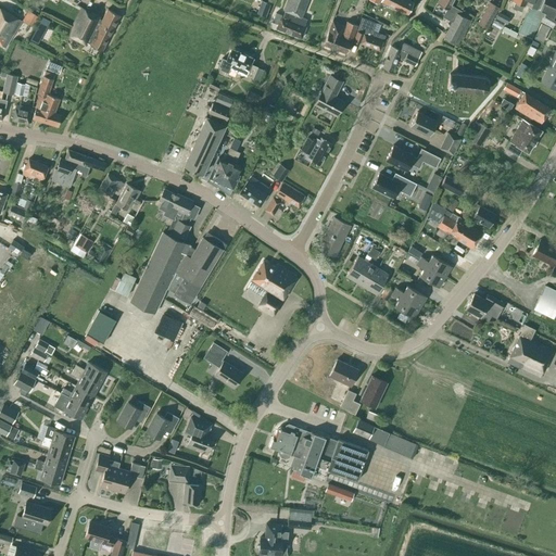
[(267,12),(270,3),(262,0),(258,9),(267,12)]
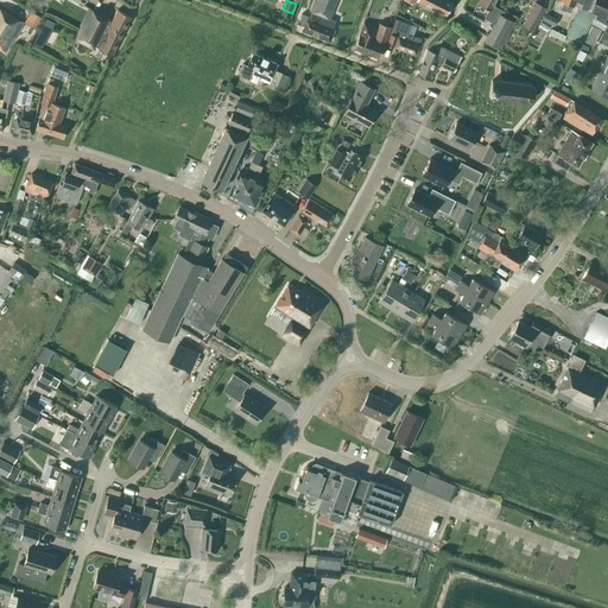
[(303,26),(301,31),(329,42),(336,21),(329,18),(335,0),(312,0),(309,11),(311,11),(309,17),(301,14),(296,24),(303,26)]
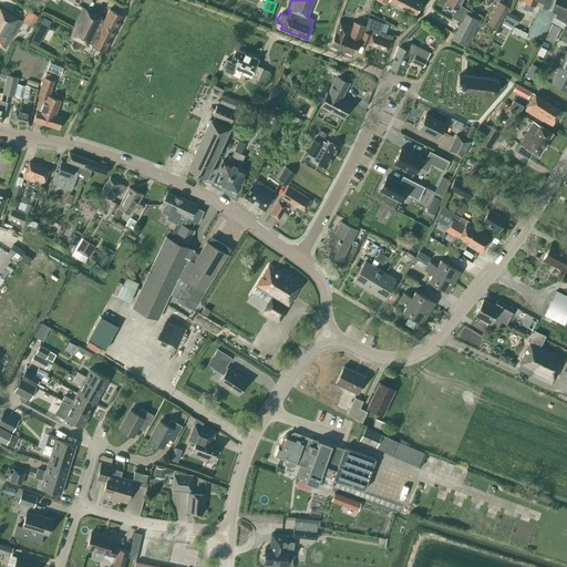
[(421,2),(415,0),(387,0),(387,1),(414,14),(421,2)]
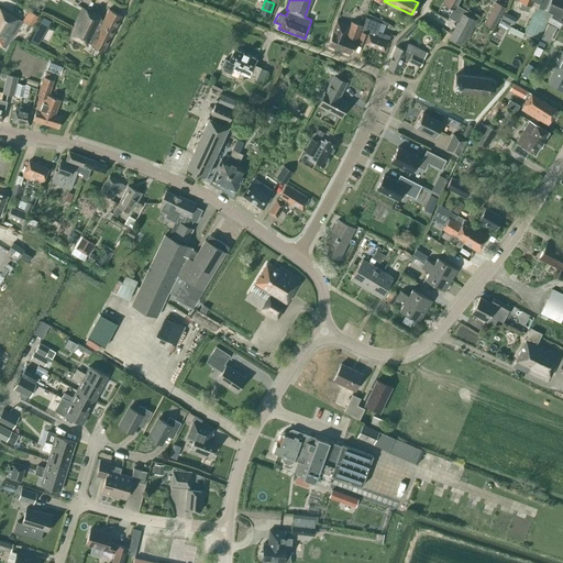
[(448,17),(456,22),(462,12),(465,14),(467,11),(456,4),(457,0),(443,0),(442,3),(452,9),(448,17)]
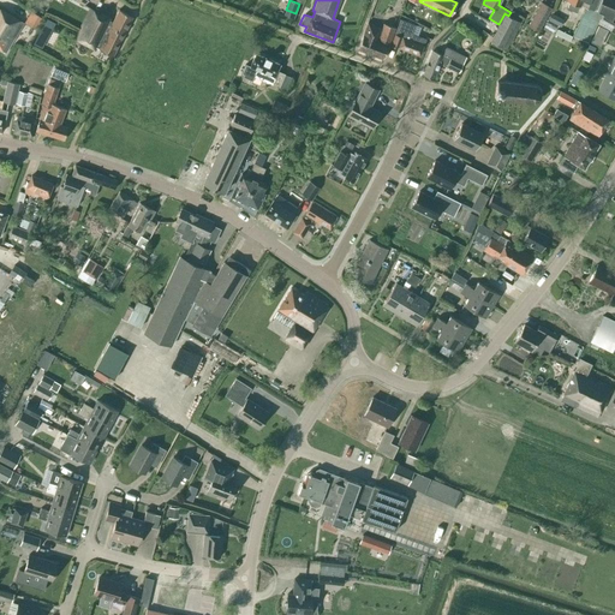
[(596,11),(599,1),(596,0),(565,0),(569,1),(567,9),(575,12),(579,4),(585,7),(573,36),(590,43),(598,21),(599,19),(603,13),(596,11)]
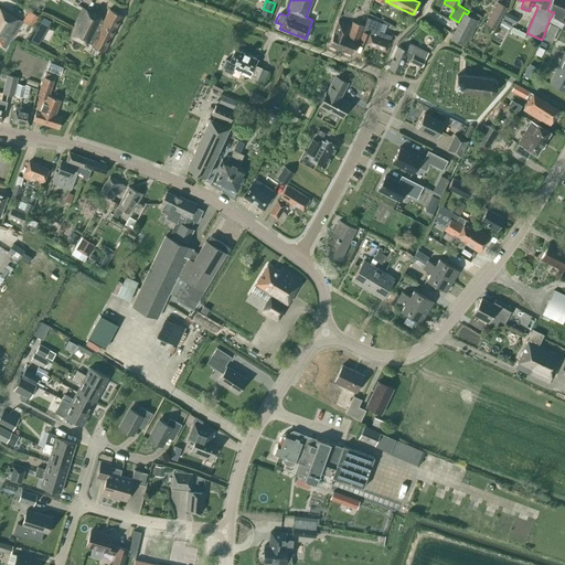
[(554,12),(551,18),(550,19),(564,24),(564,17),(564,14),(564,4),(554,0),(552,0),(551,2),(551,1),(547,10),(554,12)]
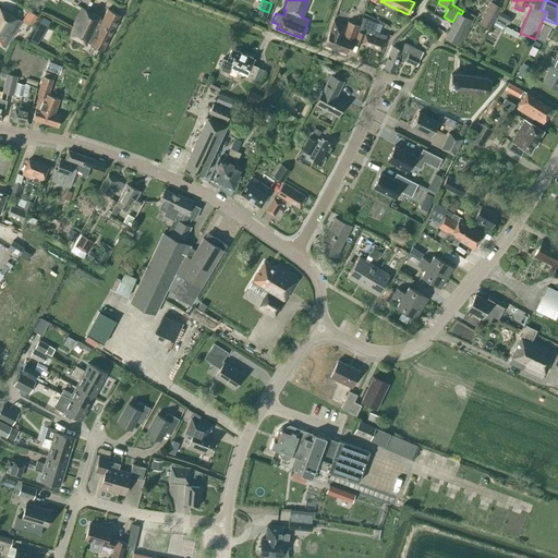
[(478,23),(488,28),(500,7),(490,1),(478,23)]
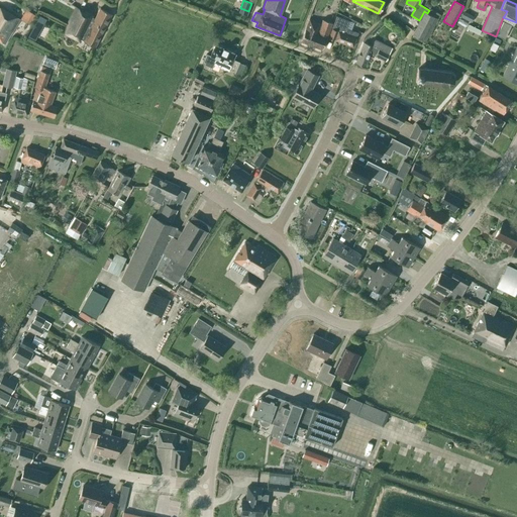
[(0,7),(0,41),(4,44),(19,19),(0,7)]
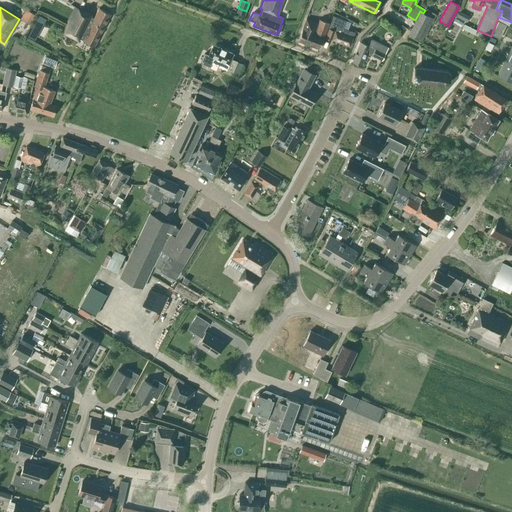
[(75,7),(61,33),(79,42),(80,40),(93,46),(110,14),(99,8),(94,17),(75,7)]
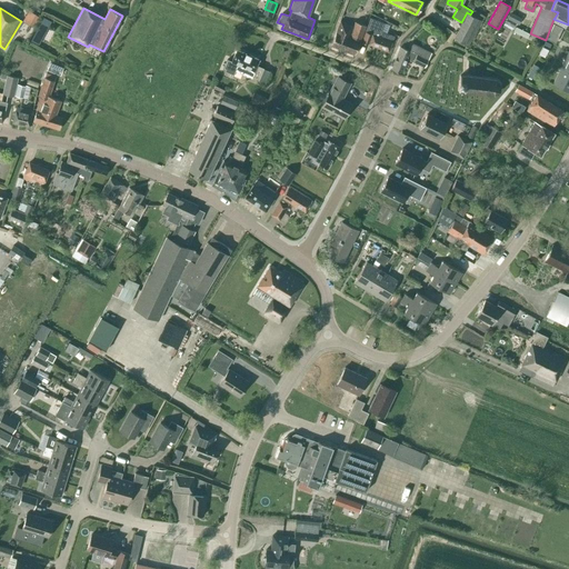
[(35,28),(40,18),(29,10),(22,20),(35,28)]
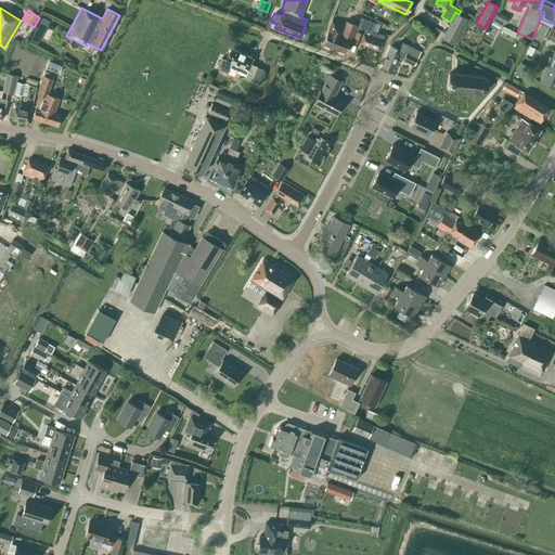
[(465,17),(459,14),(455,12),(450,22),(442,38),(452,43),(465,17)]
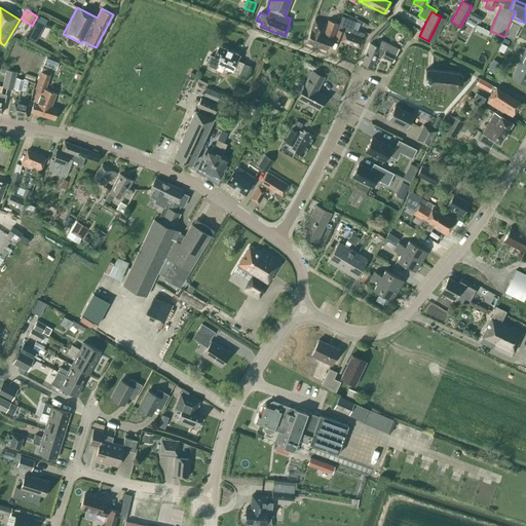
[(28,37),(35,41),(46,20),(39,15),(28,37)]
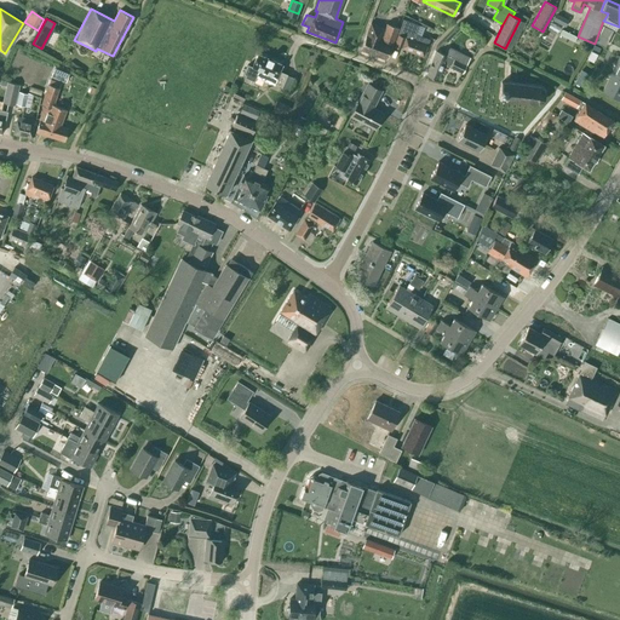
[(400,47),(401,49),(423,56),(429,40),(414,34),(418,26),(403,19),(394,45),(400,47)]
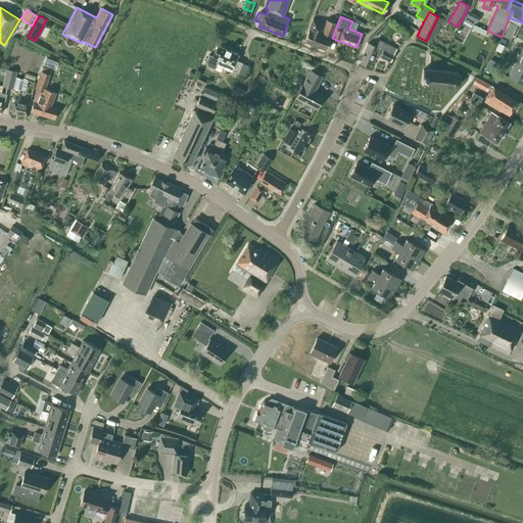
[(303,42),(325,50),(335,24),(326,19),(324,24),(312,19),(303,42)]
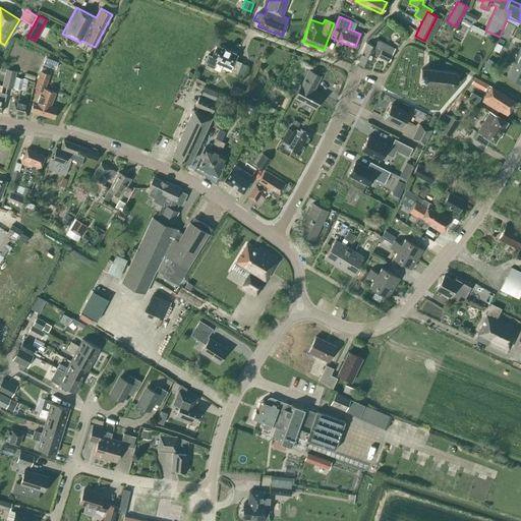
[(507,22),(504,29),(511,33),(514,25),(507,22)]
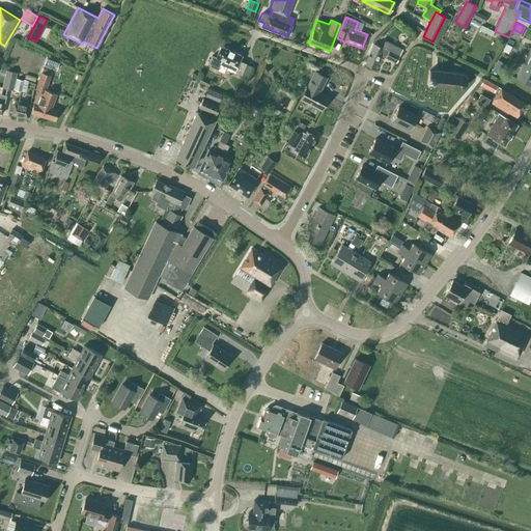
[(493,34),(494,29),(480,25),(479,31),(493,34)]
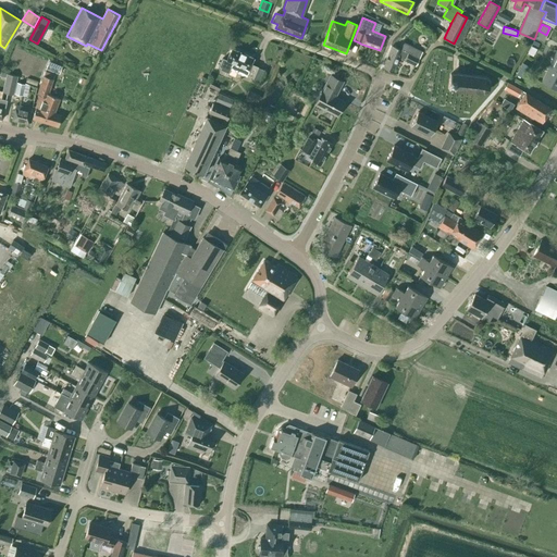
[(382,67),(393,72),(398,58),(415,65),(418,58),(421,51),(403,42),(399,49),(391,46),(382,67)]
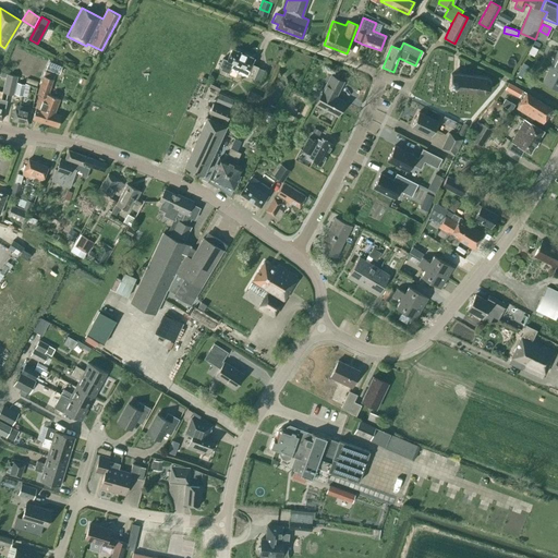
[(534,57),(537,48),(532,46),(528,53),(534,57)]
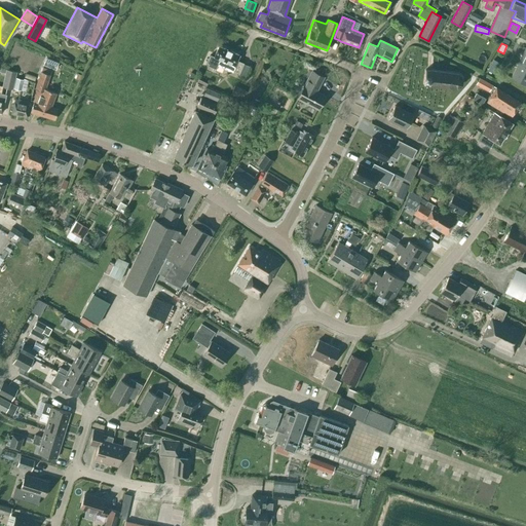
[(238,73),(242,63),(236,61),(239,54),(218,45),(214,57),(210,54),(207,63),(209,64),(208,66),(216,69),(217,65),(231,72),(232,70),(238,73)]
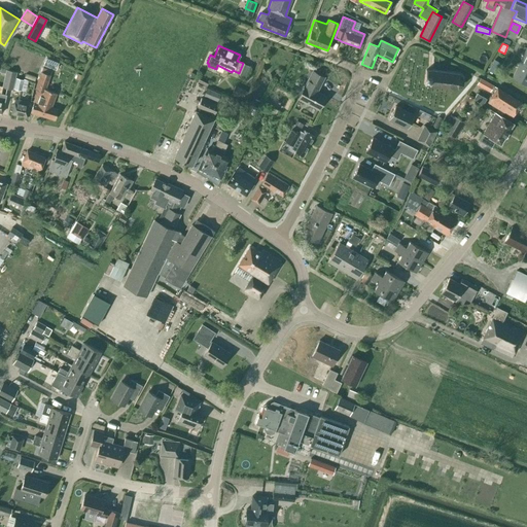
[(56,70),(60,61),(46,56),(42,65),(56,70)]
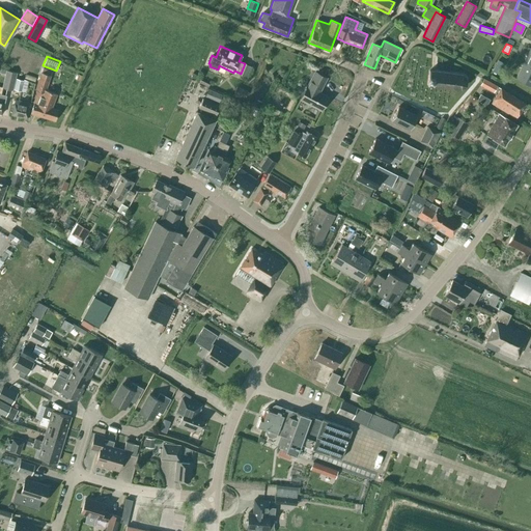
[(495,64),(501,68),(504,63),(498,60),(495,64)]
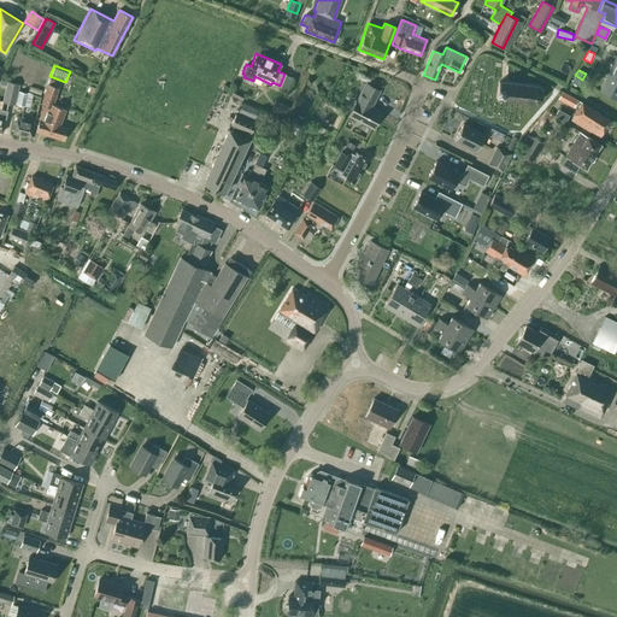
[(616,99),(616,78),(607,74),(598,92),(616,100),(616,99)]
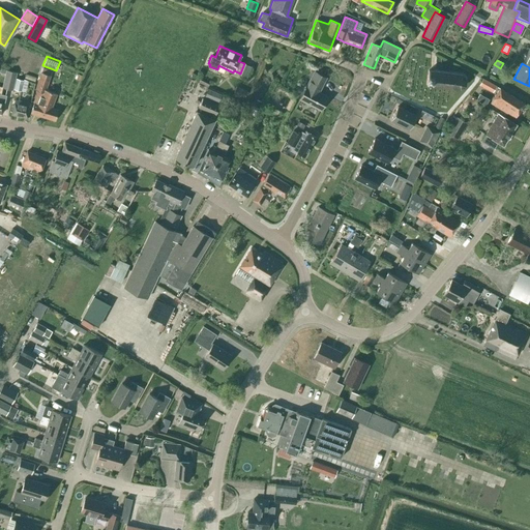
[(13,89),(17,78),(18,72),(6,69),(5,75),(2,87),(13,90),(13,89)]
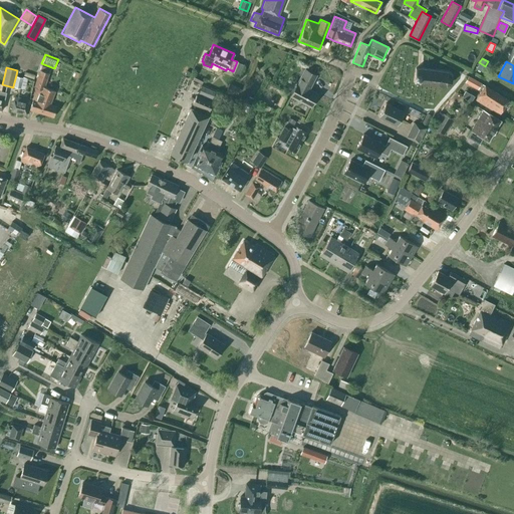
[(451,76),(447,72),(415,68),(415,72),(414,77),(413,82),(446,86),(450,83),(451,76)]
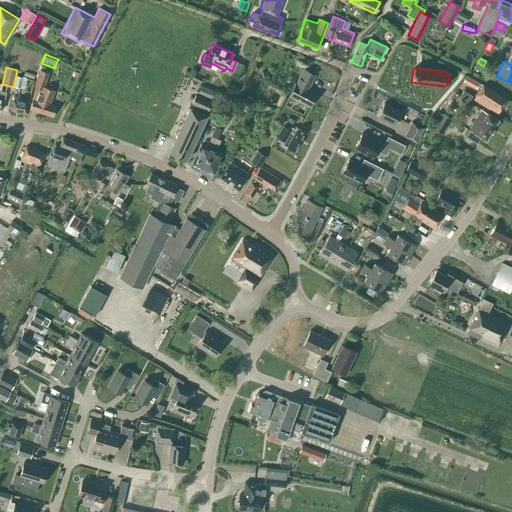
[(29,109),(52,116),(56,106),(50,103),(54,90),(43,86),(48,72),(44,71),(39,69),(34,86),(36,87),(32,98),(29,109)]
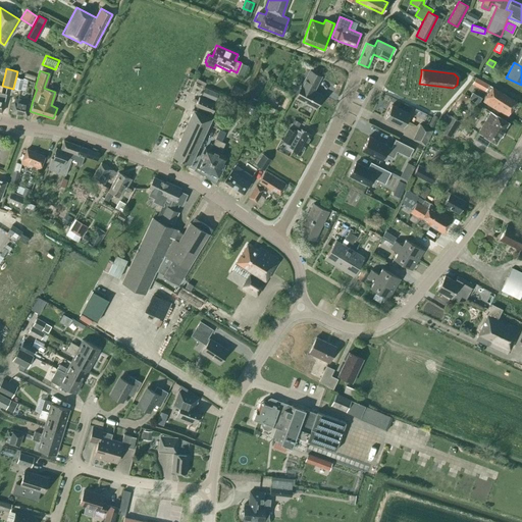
[(321,76),(309,70),(295,98),(314,108),(321,95),(313,91),(321,76)]
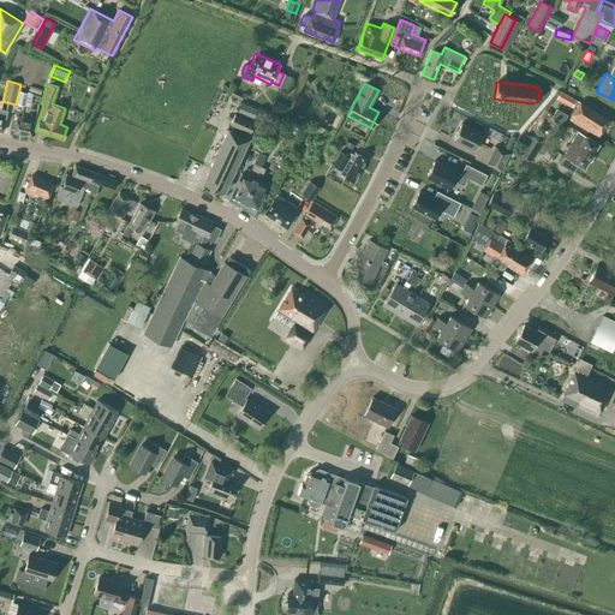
[(28,93),(19,91),(16,103),(24,106),(28,93)]
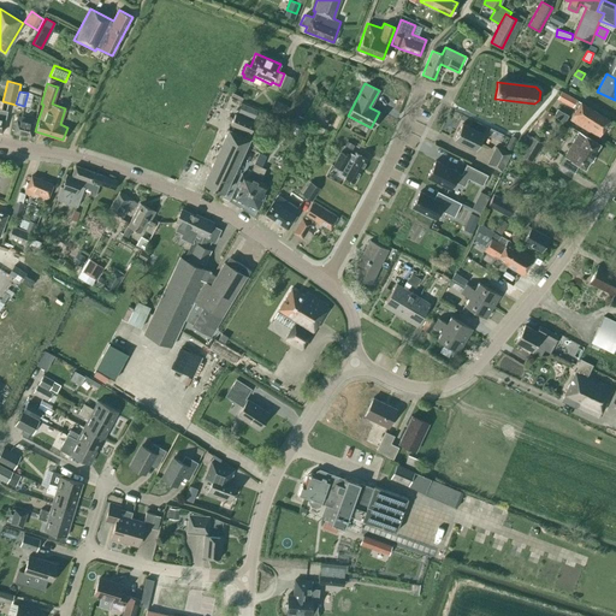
[(557,98),(573,106),(576,100),(561,92),(557,98)]
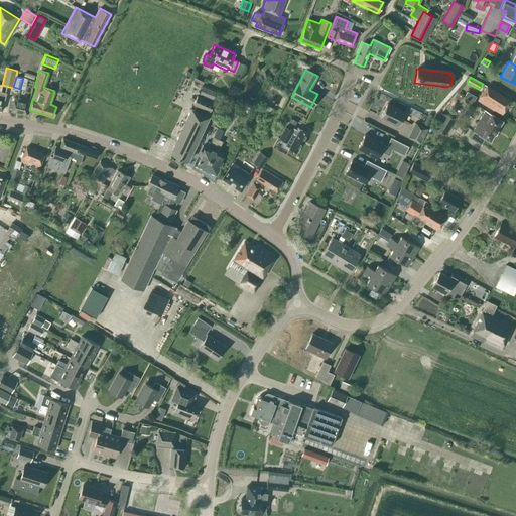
[(216,91),(202,86),(199,93),(213,99),(216,91)]
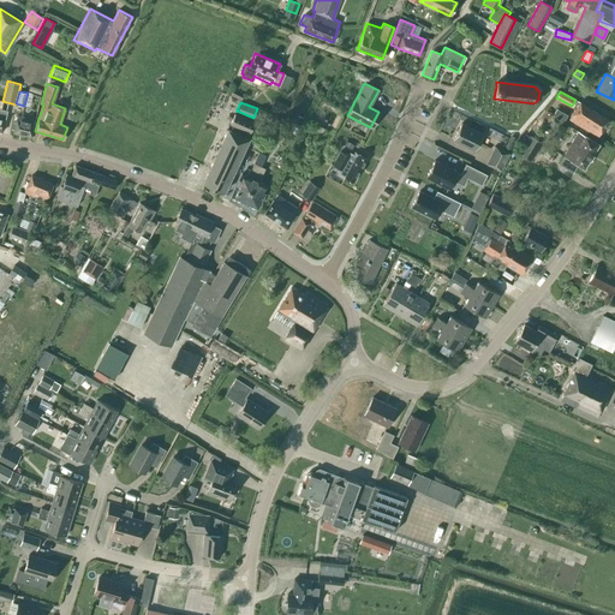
[(286,106),(279,102),(274,112),(282,115),(286,106)]
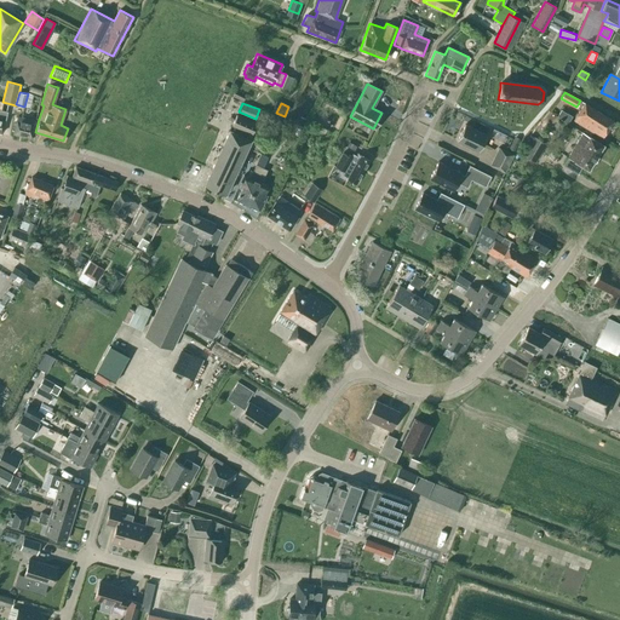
[(574,121),(602,138),(613,121),(585,103),(574,121)]
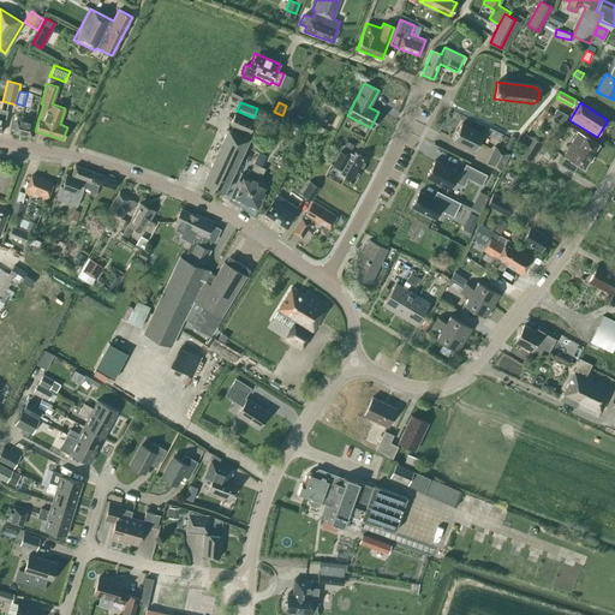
[(202,183),(224,192),(248,138),(246,138),(249,132),(250,132),(255,123),(234,114),(230,124),(236,126),(233,131),(227,129),(202,183)]
